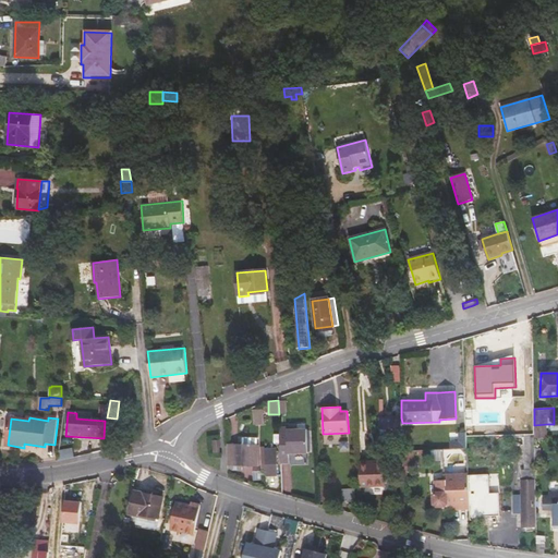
[(402,436),(402,423),(401,417),(380,419),(380,428),(387,428),(387,436),(402,436)]
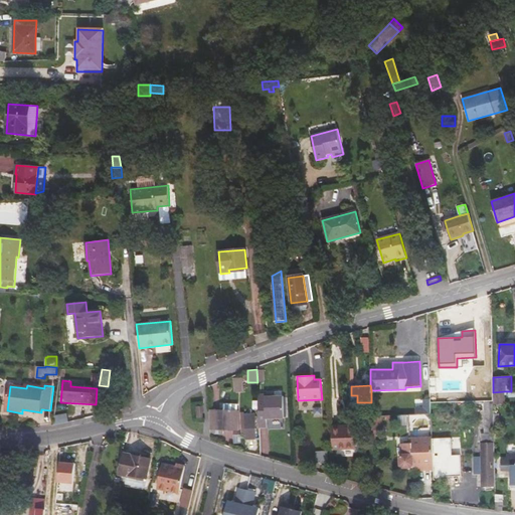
[(505,404),(505,391),(493,392),(493,402),(493,404),(505,404)]
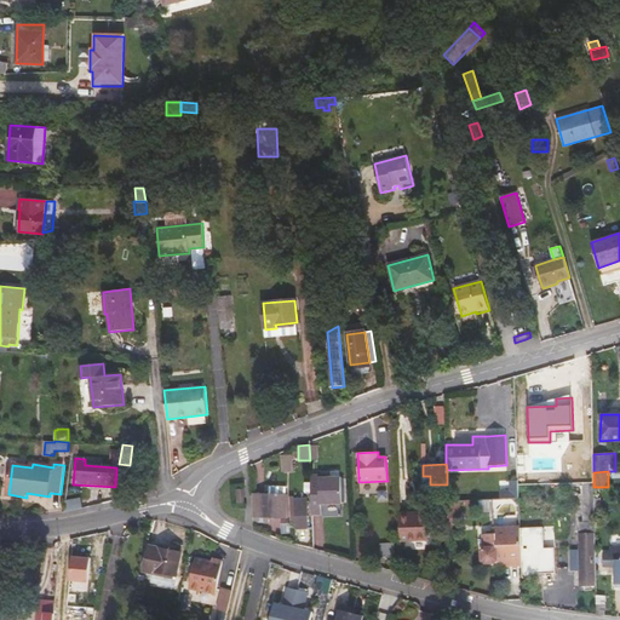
[(320,475),(310,475),(311,515),(321,515),(321,504),(342,504),(342,477),(329,477),(320,477),(320,475)]
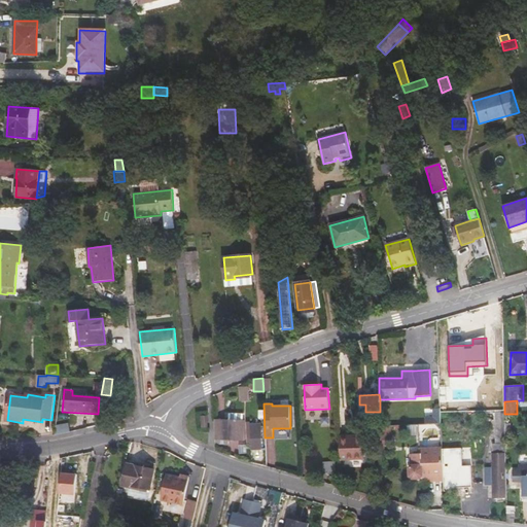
[(441,409),(433,409),(433,417),(425,417),(425,424),(441,424),(441,412),(441,409)]
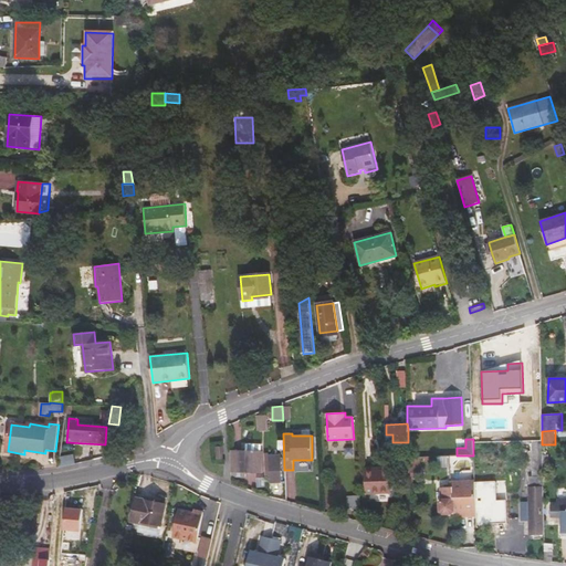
[(526,451),(533,451),(533,442),(522,442),(523,447),(526,447),(526,451)]
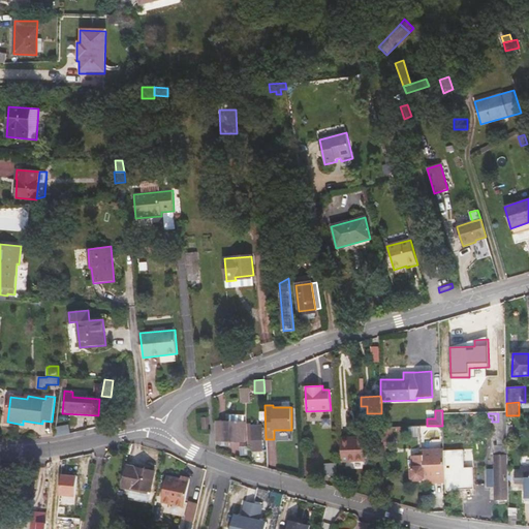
[(498,422),(498,445),(507,444),(507,438),(506,425),(506,415),(506,413),(498,413),(498,422)]
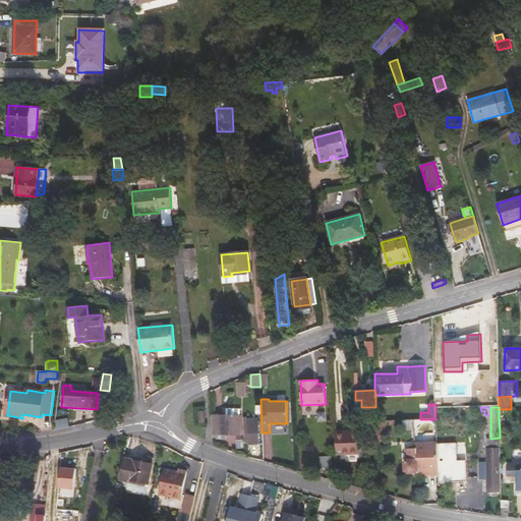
[(212,415),(213,433),(214,433),(225,435),(240,435),(241,416),(212,415)]
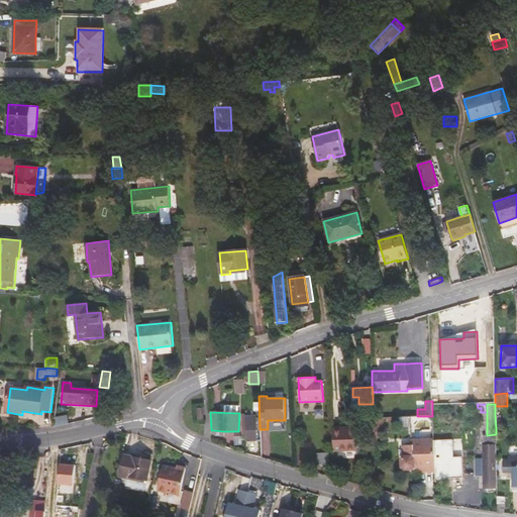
[(246,435),(246,440),(257,440),(256,416),(245,416),(246,435)]
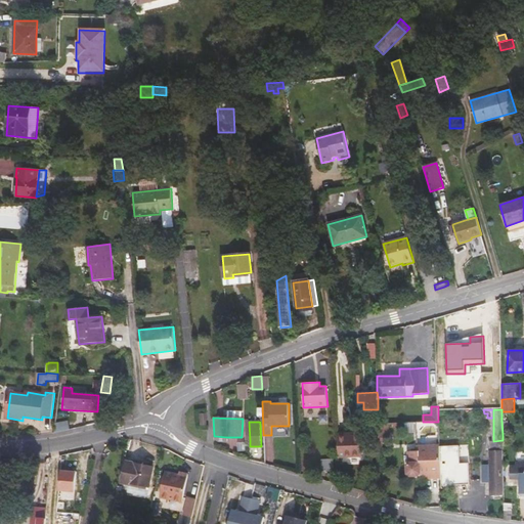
[(413,423),(403,423),(404,433),(417,433),(416,422),(413,423)]
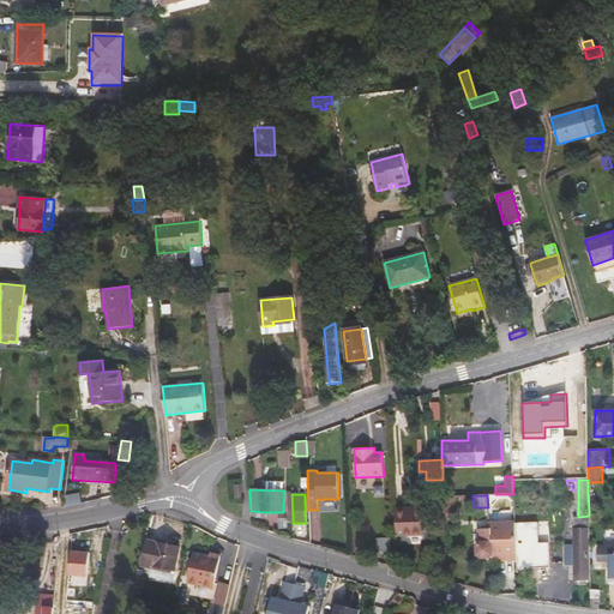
[(443,497),(444,517),(447,517),(452,517),(451,512),(455,512),(455,495),(443,497)]
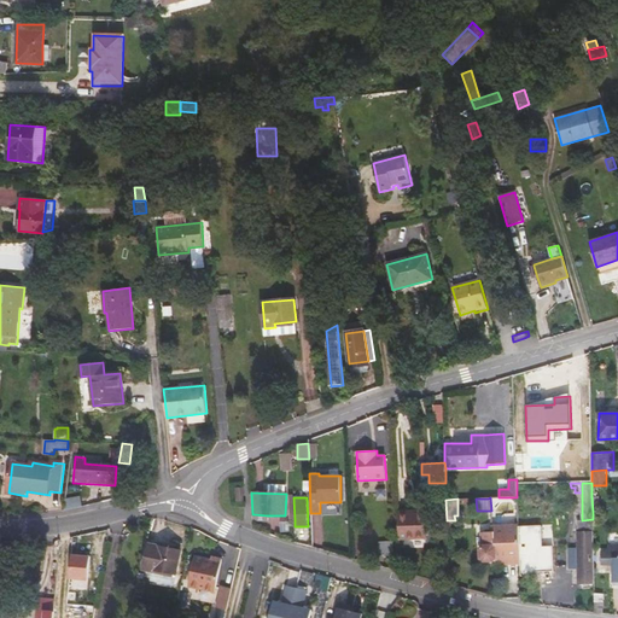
[(427,538),(426,516),(410,517),(410,512),(398,512),(398,538),(427,538)]
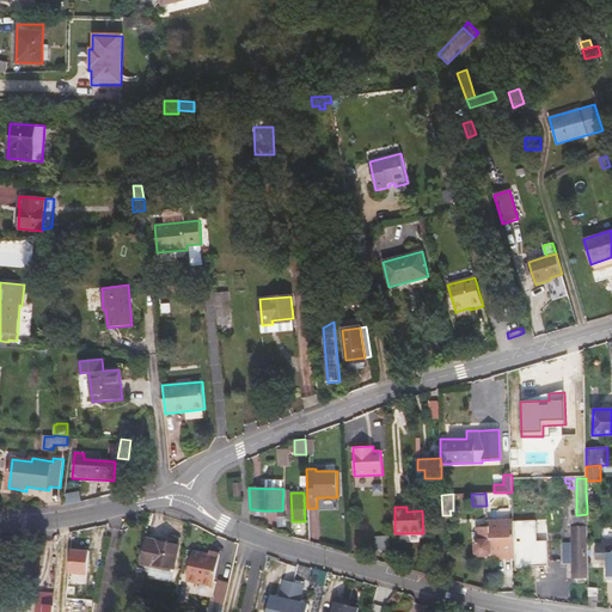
[(571,515),(571,528),(586,527),(587,527),(587,514),(576,515),(575,515),(571,515)]
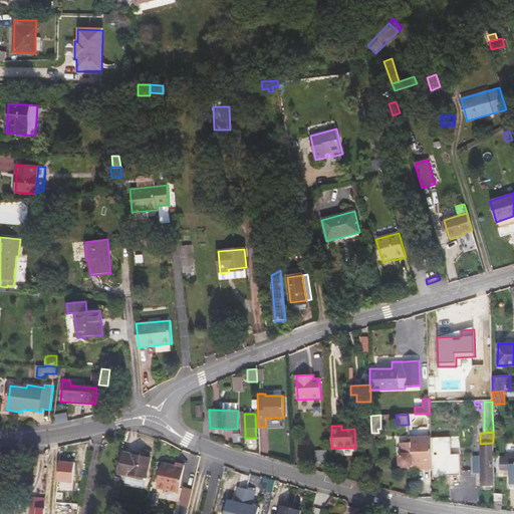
[(433,468),(434,479),(443,479),(444,476),(461,475),(460,455),(452,455),(451,437),(432,438),(433,468)]
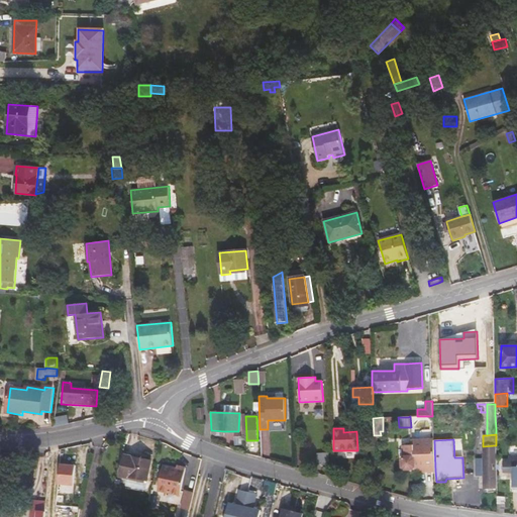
[(412,445),(409,445),(404,446),(404,457),(402,460),(402,468),(405,471),(410,470),(413,470),(415,468),(420,467),(420,472),(435,471),(434,440),(412,441),(412,445)]
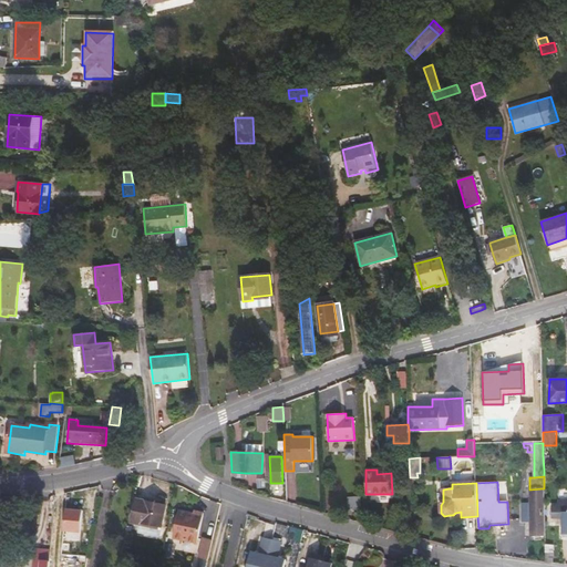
[(543,535),(543,488),(529,490),(529,504),(529,521),(531,536),(543,535)]
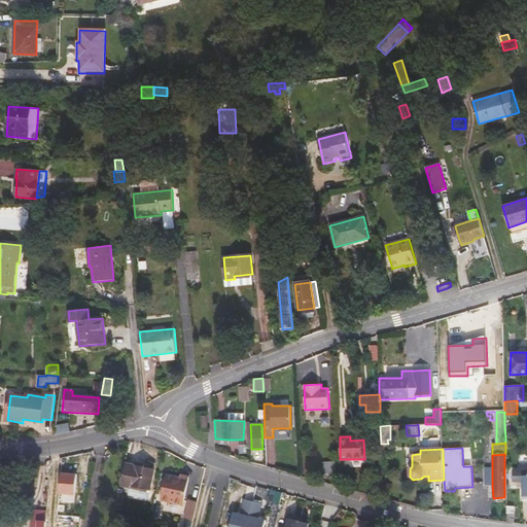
[(148,489),(153,469),(127,463),(123,484),(148,489)]
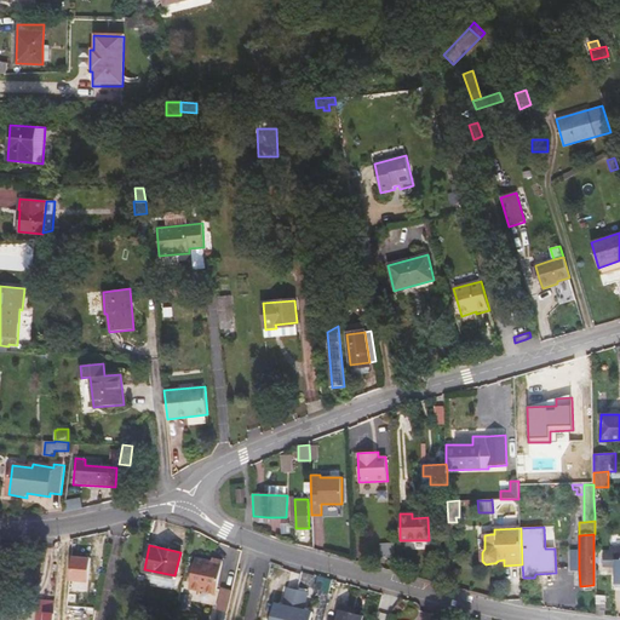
[(603,566),(615,566),(615,584),(619,584),(619,551),(610,552),(603,552),(603,566)]
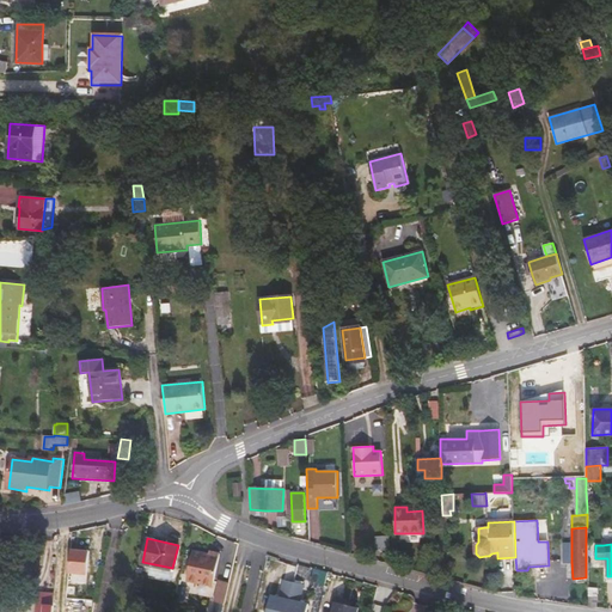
[(68,574),(86,575),(87,551),(69,550),(68,574)]
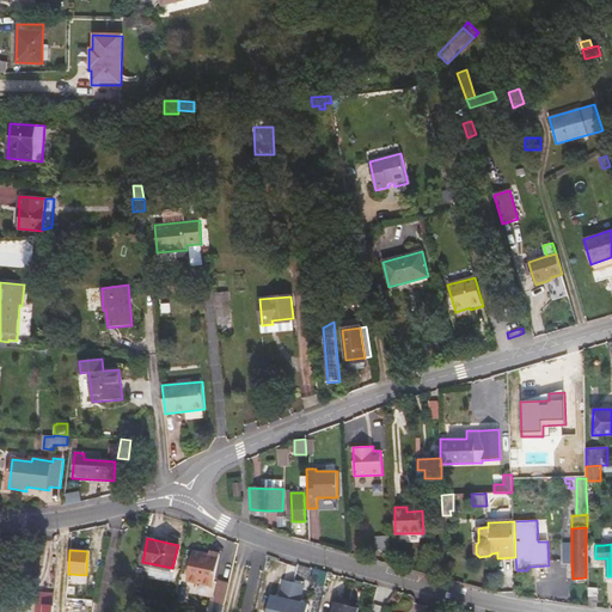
[(213,586),(220,555),(209,552),(209,555),(208,557),(202,556),(203,554),(193,551),(187,580),(213,586)]
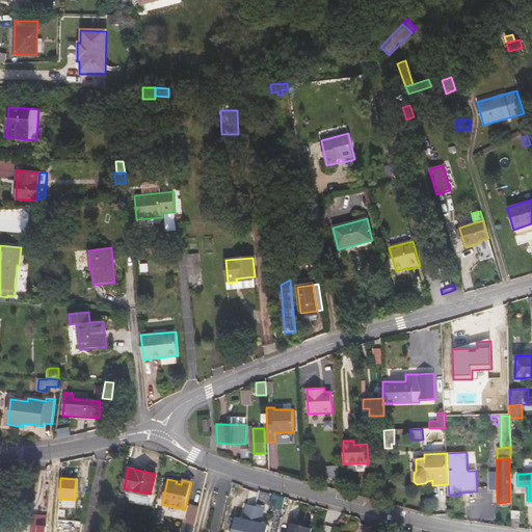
[(386,503),(386,491),(377,493),(377,501),(386,503)]
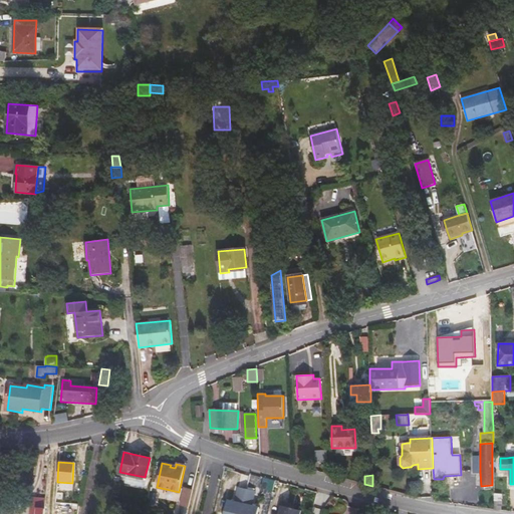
[(191,506),(193,488),(184,486),(181,505),(191,506)]
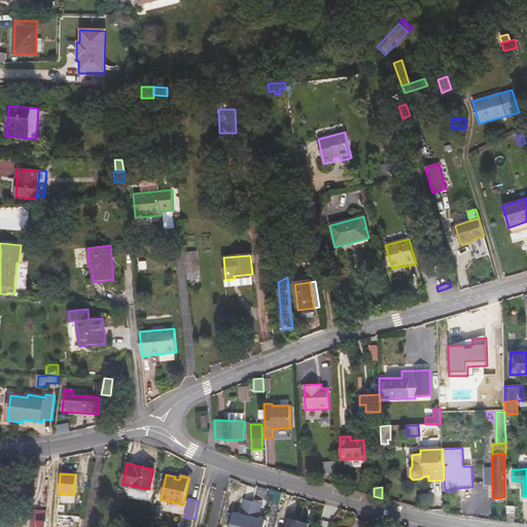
[(262,526),(265,520),(257,518),(260,502),(252,500),(243,498),(240,514),(234,512),(229,526),(262,526)]
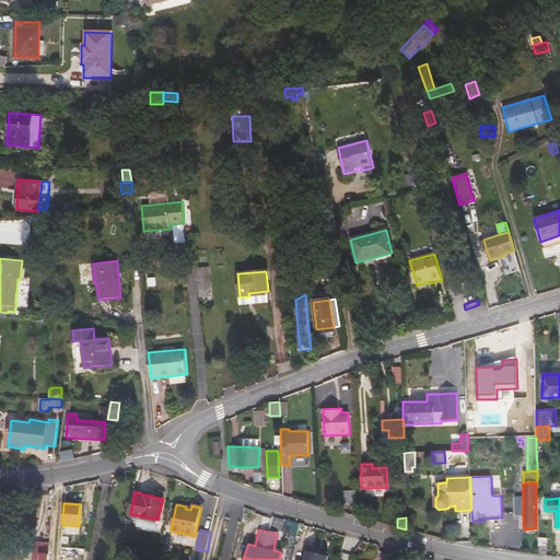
[(48,559),(50,543),(34,541),(32,559),(48,559)]
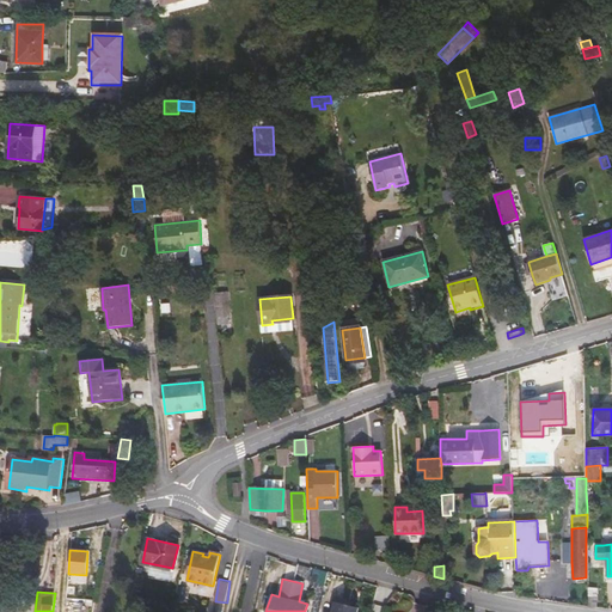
[(222,611),(224,604),(212,601),(208,611),(222,611)]
